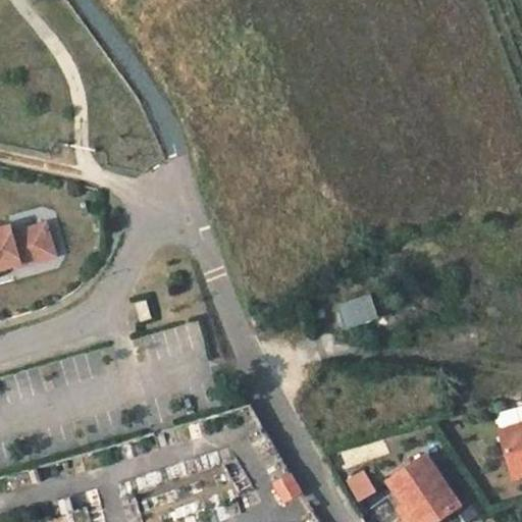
[(48,224),(14,233),(12,226),(0,229),(0,268),(12,266),(10,261),(20,259),(21,263),(22,265),(57,256),(48,224)]
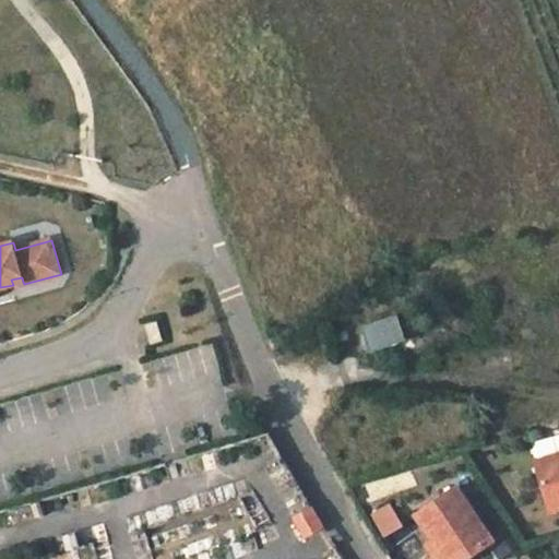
[(366,351),(402,337),(393,313),(357,324),(366,351)]
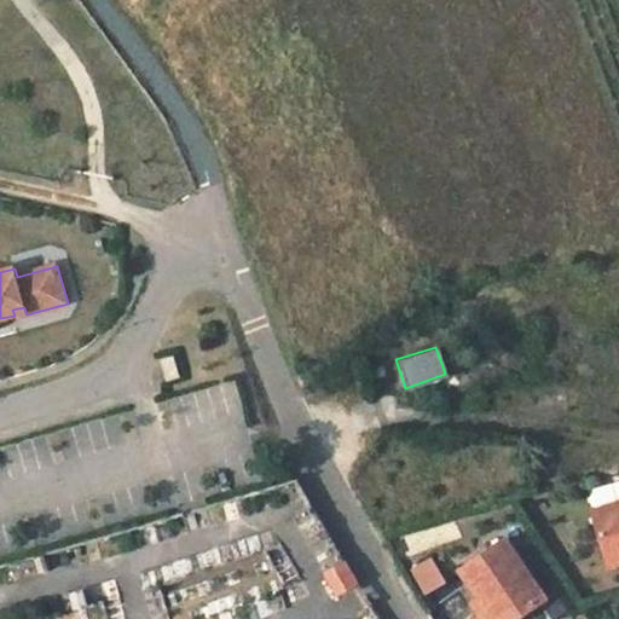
[(156,358),(161,380),(179,376),(174,354),(156,358)]
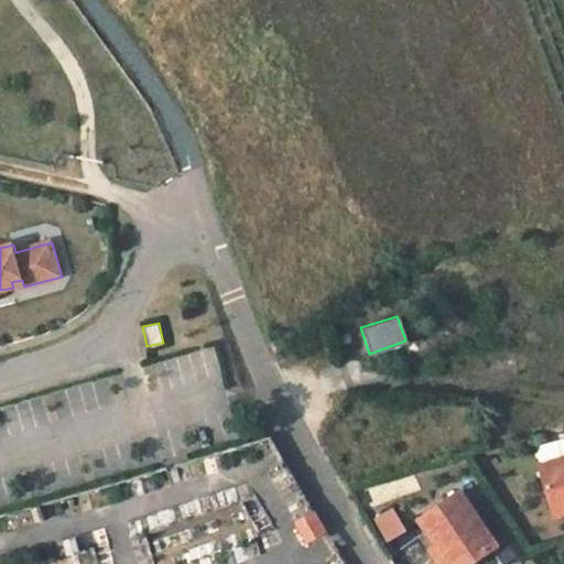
[(563,455),(538,465),(554,512),(563,509),(563,455)]
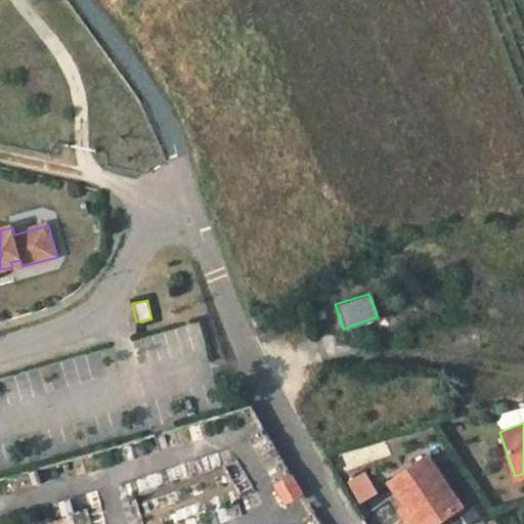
[(389,486),(397,494),(420,523),(436,523),(461,504),(425,457),(389,486)]
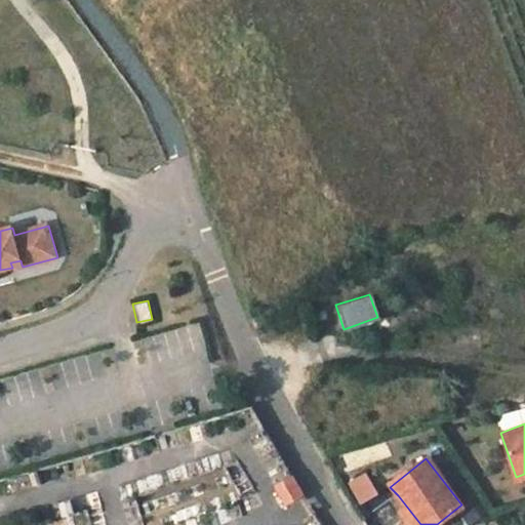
[(367,471),(348,480),(359,503),(379,493),(367,471)]
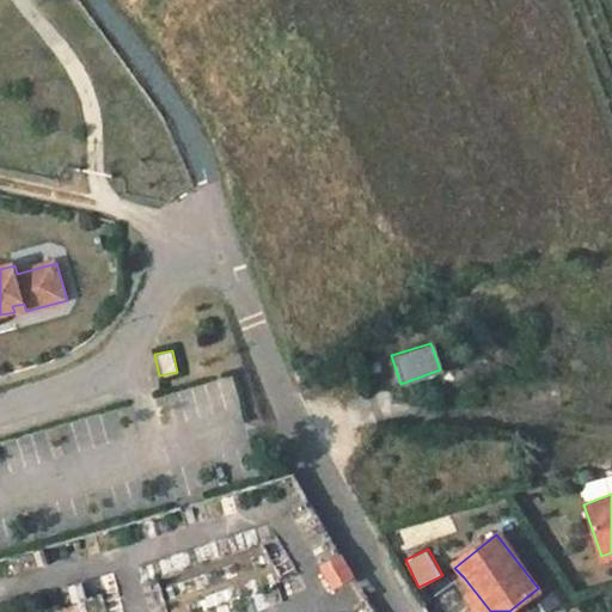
[(355,575),(340,552),(323,564),(337,587),(355,575)]
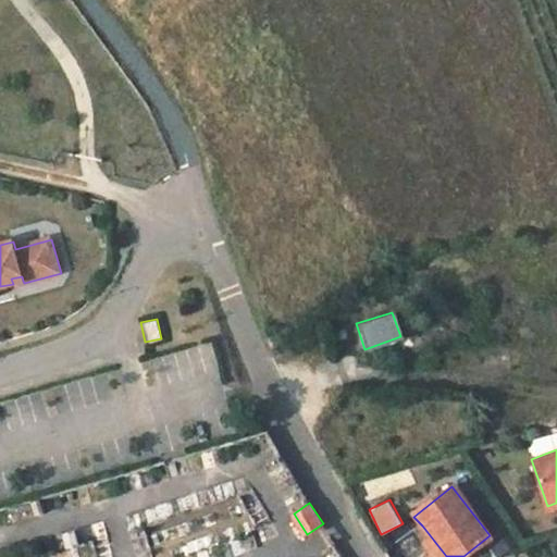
[(432,556),(446,556),(422,525),(417,531),(426,544),(424,547),(432,556)]
